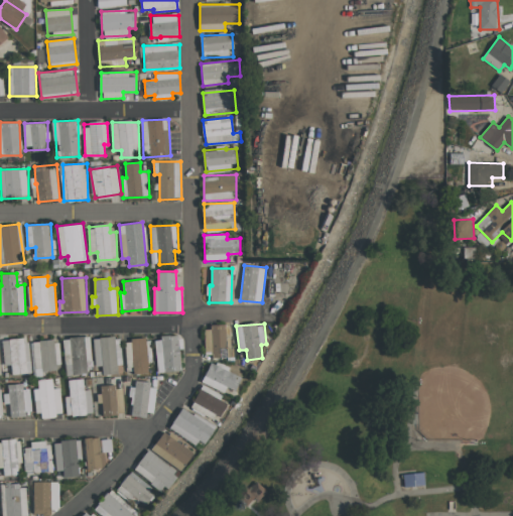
[(206,357),(232,356),(232,338),(227,338),(227,326),(206,326),(206,357)]
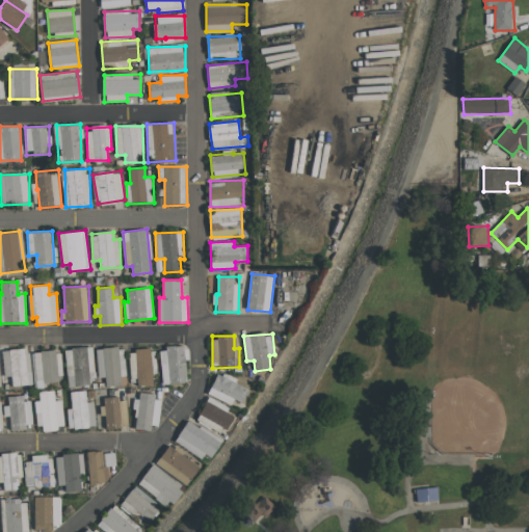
[(64,349),(70,388),(91,384),(90,372),(96,372),(93,346),(64,349)]
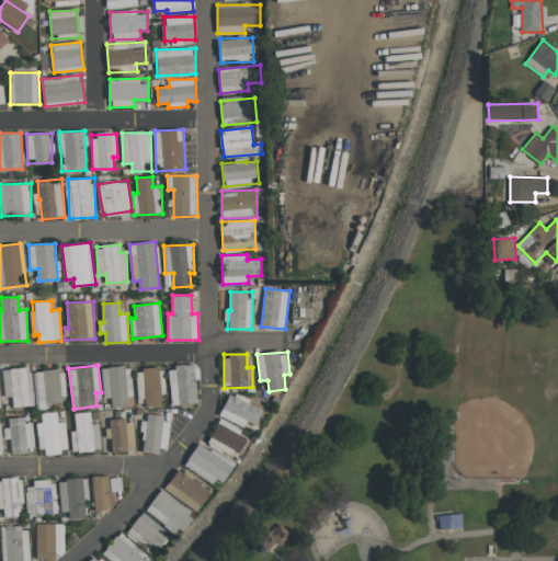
[(104,398),(112,398),(112,408),(131,407),(129,402),(135,401),(133,366),(102,368),(104,398)]
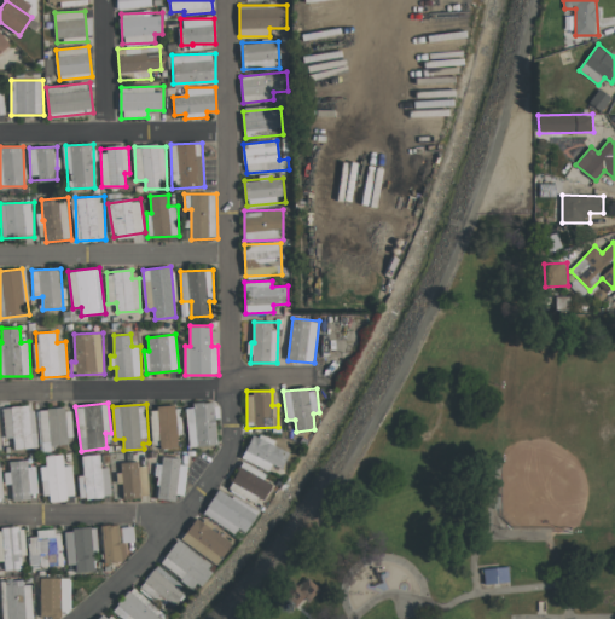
[(187,404),(189,446),(219,445),(218,404),(187,404)]
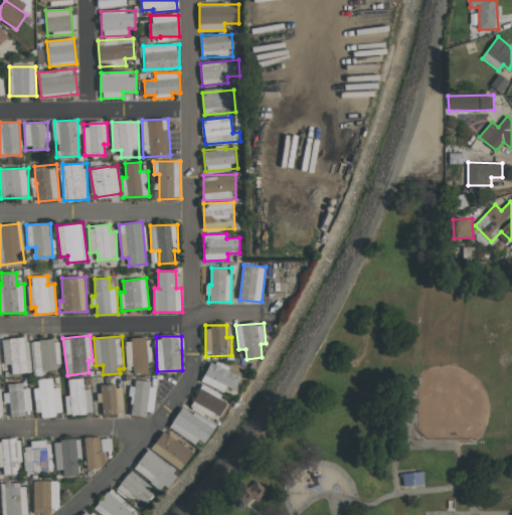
[(4,364),(12,364),(13,373),(32,373),(30,338),(3,339),(4,364)]
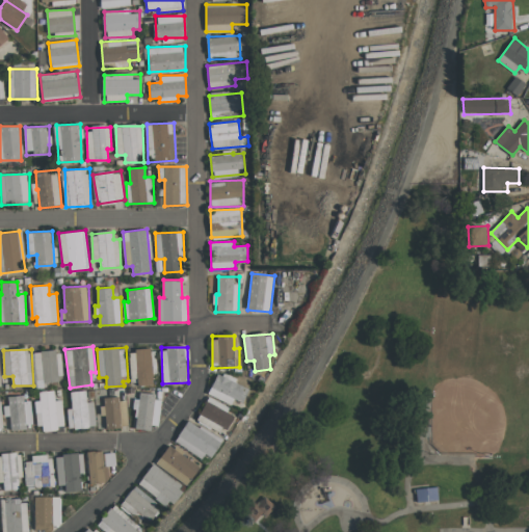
[(131,350),(132,384),(156,383),(155,349),(131,350)]
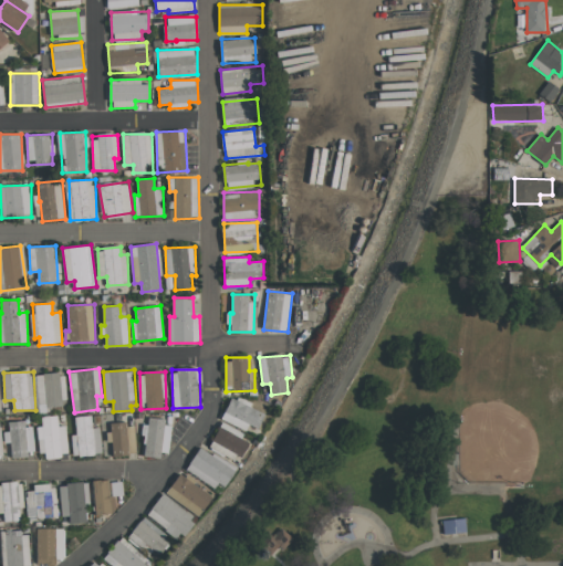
[(65,373),(37,375),(38,412),(53,411),(53,406),(66,405),(65,373)]
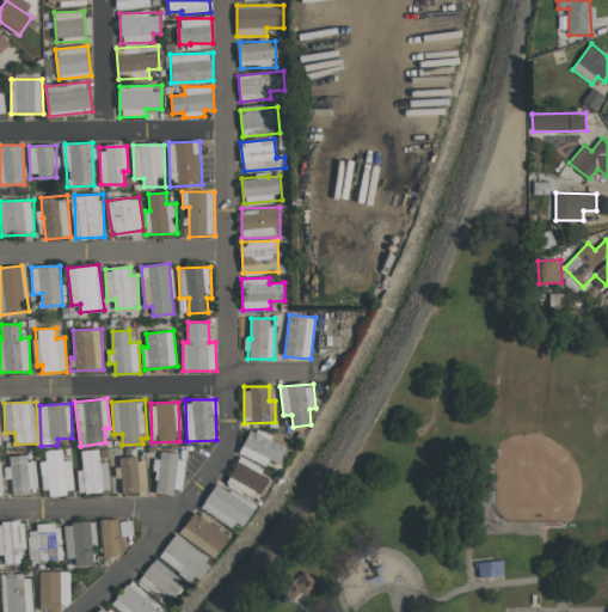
[(270,460),(278,464),(287,445),(251,428),(239,453),(266,466),(270,460)]
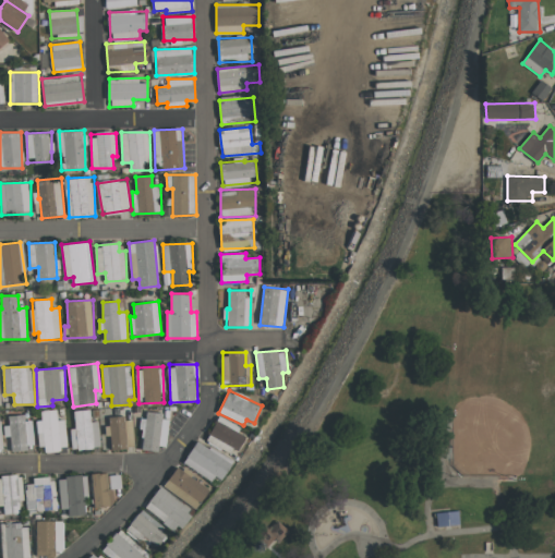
[(68,450),(67,421),(58,421),(58,410),(41,411),(41,420),(39,420),(40,451),(68,450)]
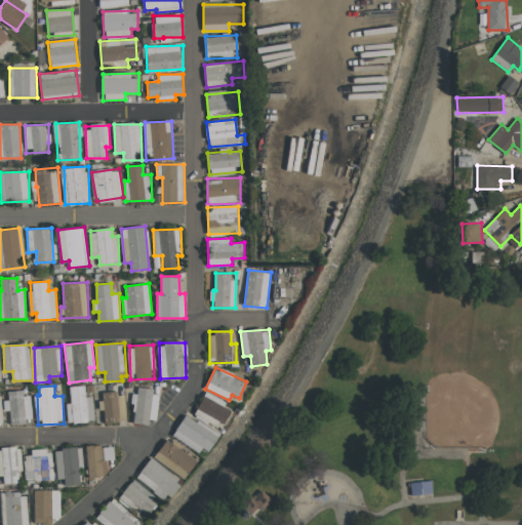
[(95,421),(93,396),(86,397),(86,386),(70,386),(71,403),(68,403),(69,422),(95,421)]
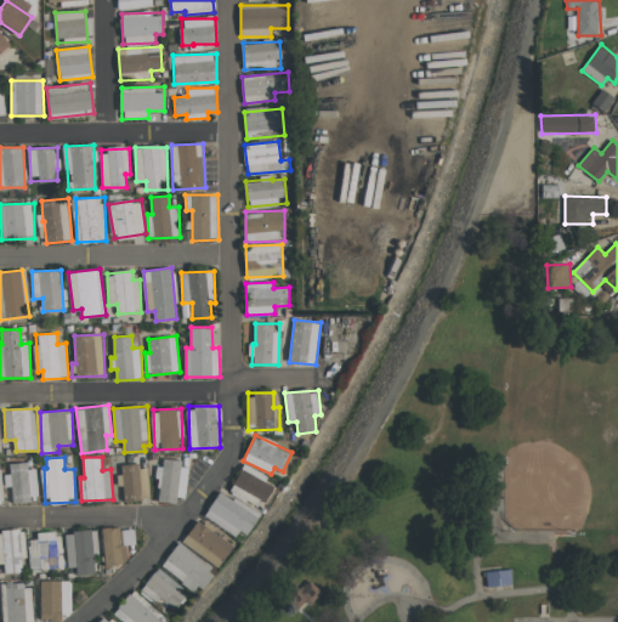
[(191,464),(162,461),(157,498),(185,503),(191,464)]
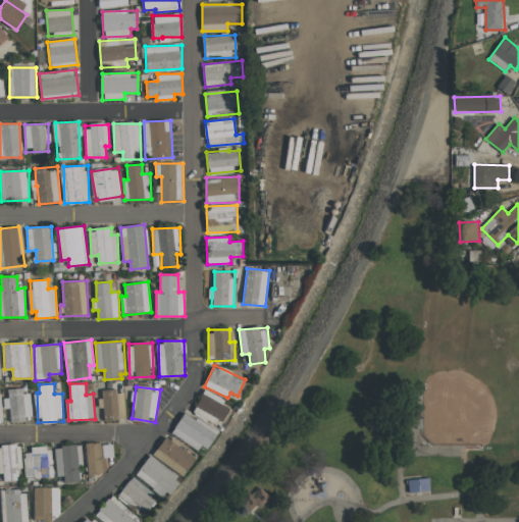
[(11,421),(34,418),(31,388),(9,390),(9,398),(4,398),(5,408),(10,408),(11,421)]
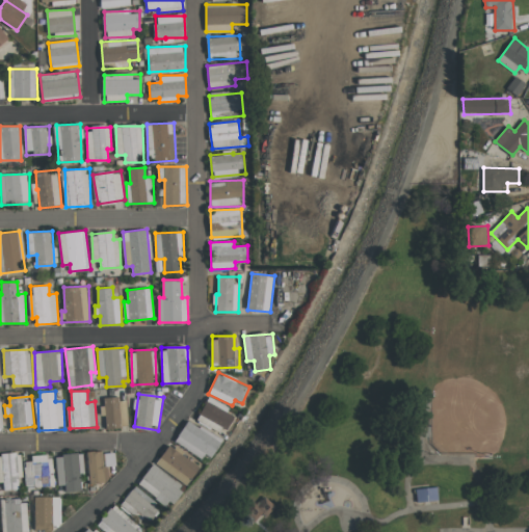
[(107,428),(129,427),(128,398),(103,399),(103,415),(106,415),(107,428)]
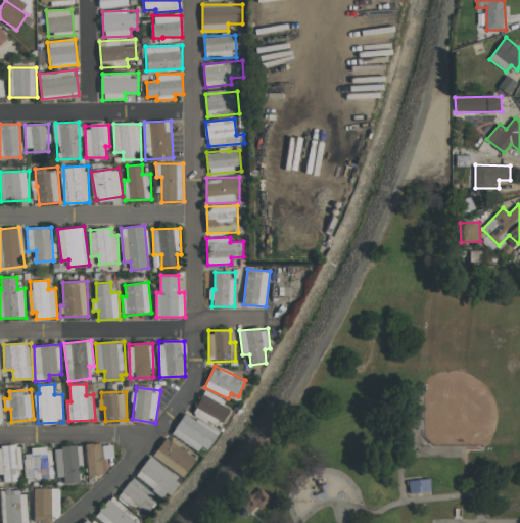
[(231,403),(203,391),(193,415),(220,426),(231,403)]
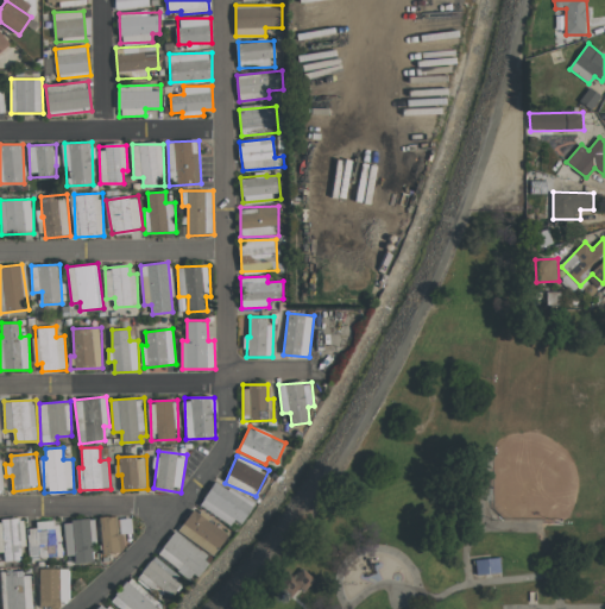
[(201,506),(240,528),(254,503),(215,479),(201,506)]
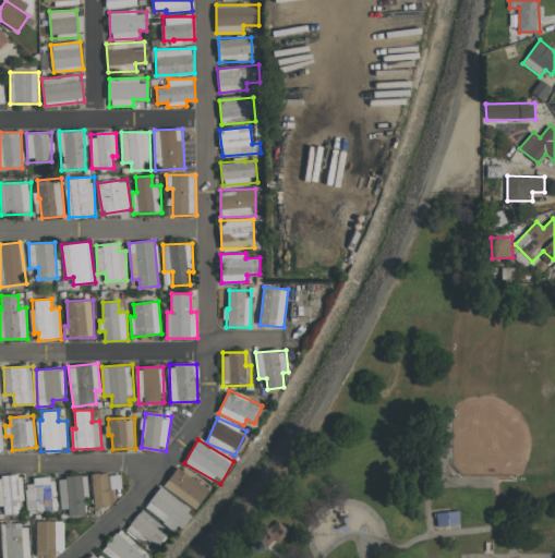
[(210,489),(179,465),(164,485),(195,509),(210,489)]
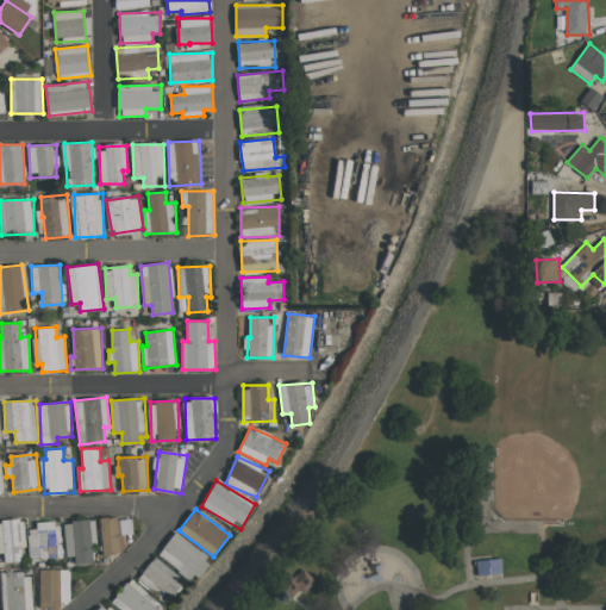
[(133,534),(132,517),(101,520),(102,554),(125,553),(124,534),(133,534)]
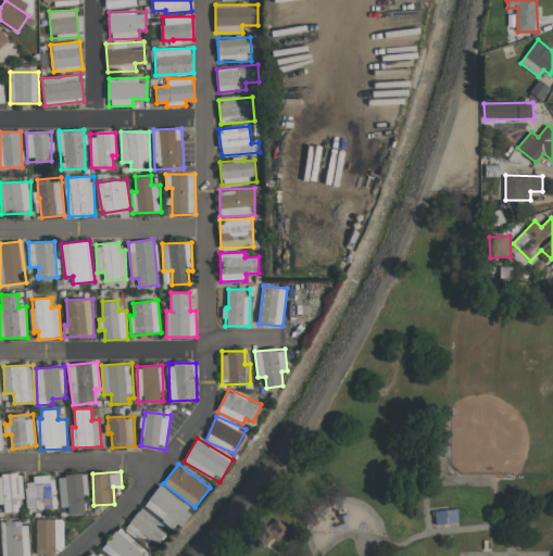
[(21,512),(21,498),(24,498),(23,474),(0,475),(0,503),(4,504),(4,512),(21,512)]
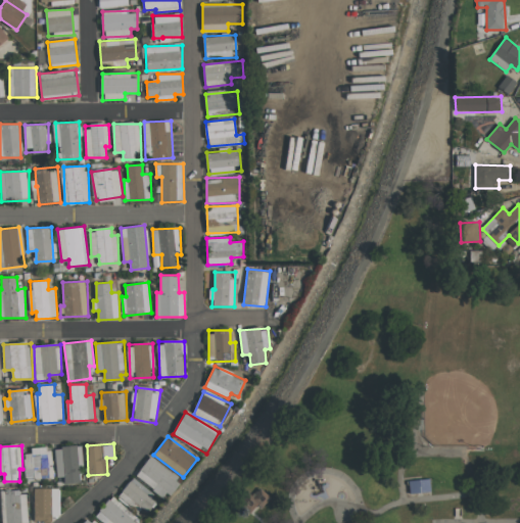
[(65,483),(83,482),(82,445),(56,446),(57,477),(65,476),(65,483)]
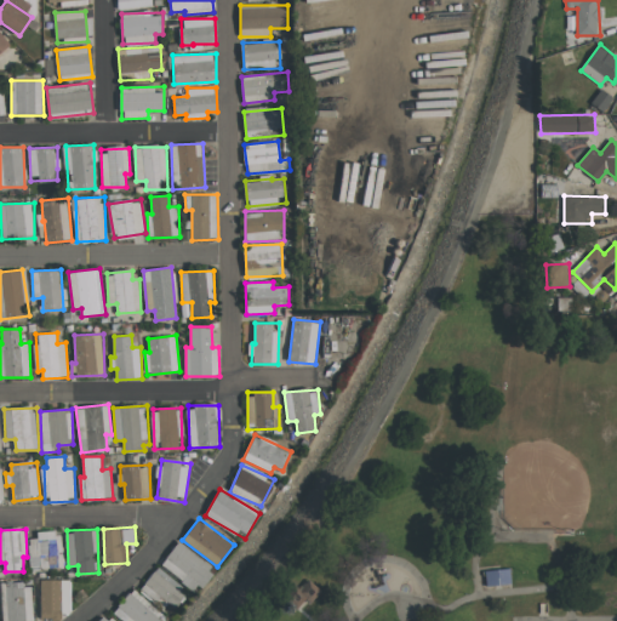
[(32,570),(63,568),(61,533),(29,534),(32,570)]
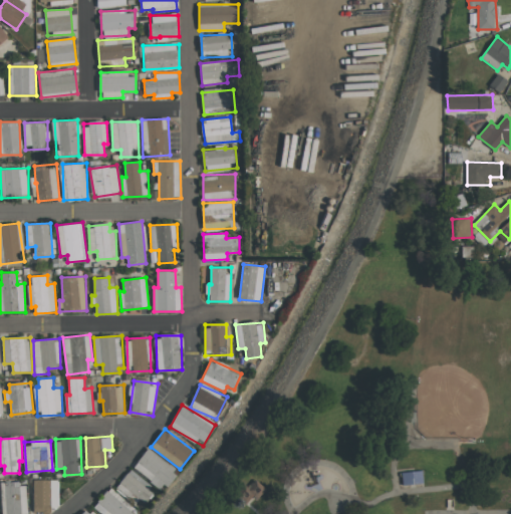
[(134,467),(163,490),(178,471),(149,448),(134,467)]
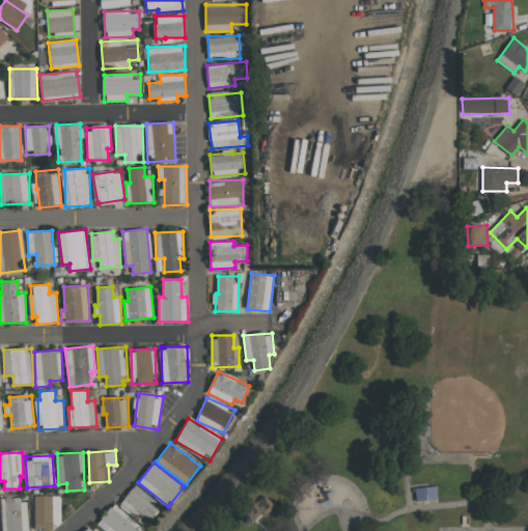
[(144,515),(150,521),(159,509),(155,506),(158,502),(135,484),(119,504),(140,521),(144,515)]
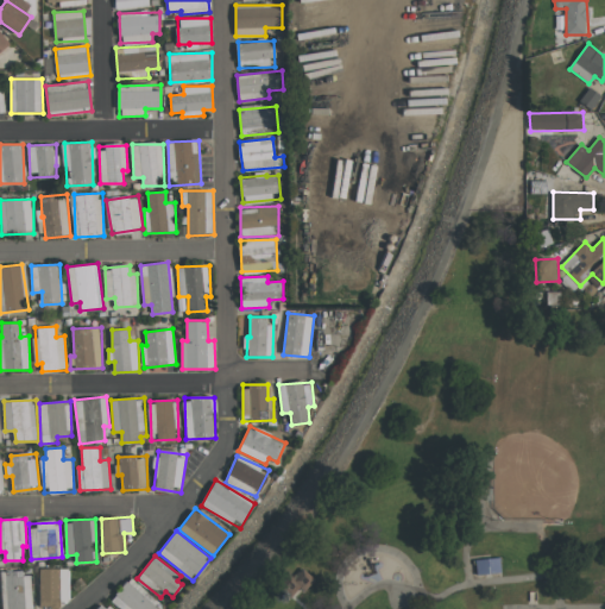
[(478,575),(503,572),(500,557),(476,559),(478,575)]
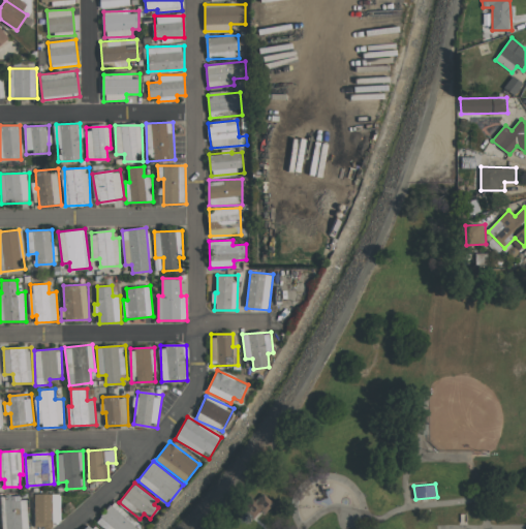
[(276,504),(263,491),(243,508),(253,519),(263,510),(266,514),(276,504)]
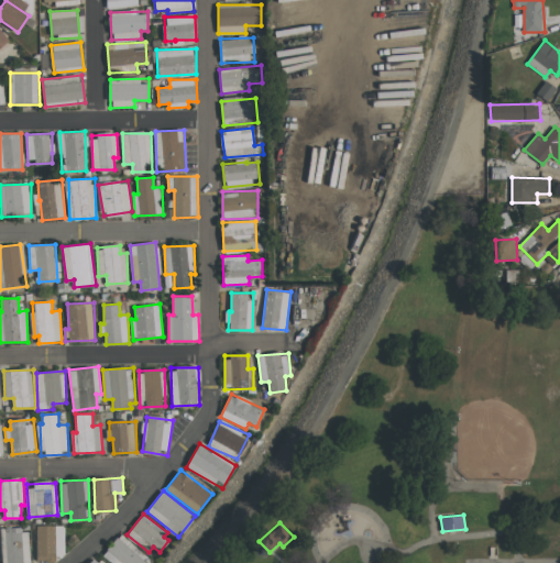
[(66,555),(65,526),(37,526),(37,562),(56,561),(56,556),(66,555)]
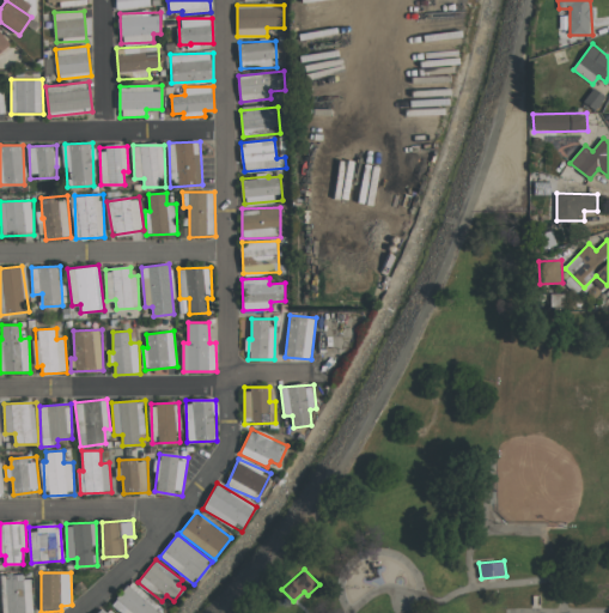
[(2,612),(34,612),(32,575),(2,576),(2,612)]
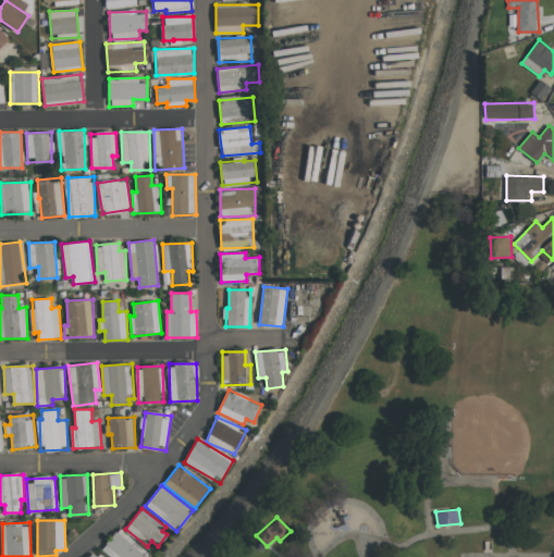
[(101,549),(110,556),(146,556),(149,555),(121,529),(101,549)]
